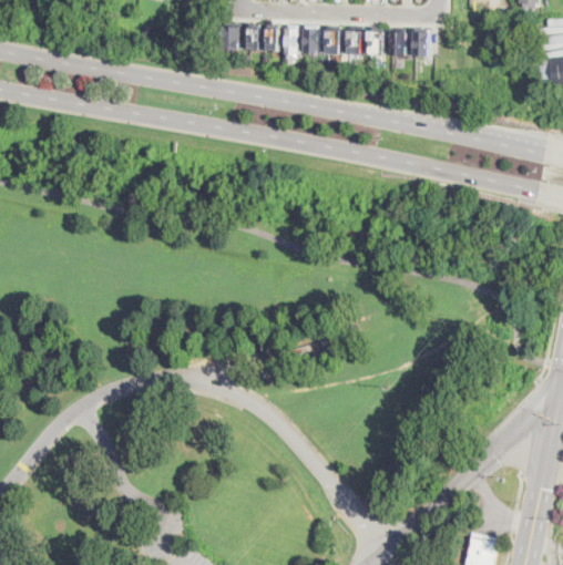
[(538,0),(538,6),(534,6),(534,10),(521,9),(522,6),(518,6),(518,0),(538,0)]
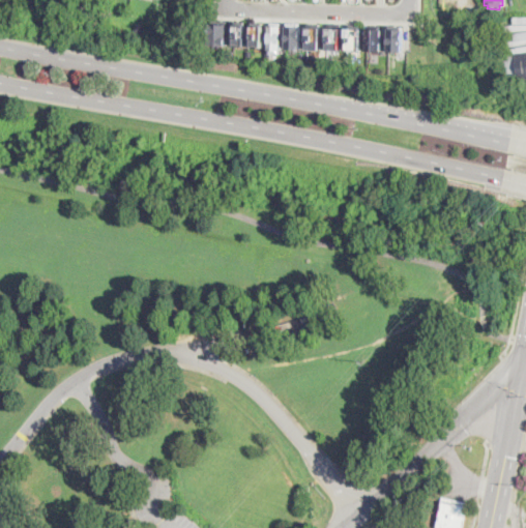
[(278,24),(278,27),(279,27),(279,51),(276,51),(276,55),(267,55),(267,51),(266,51),(266,26),(267,26),(267,24),(278,24)]
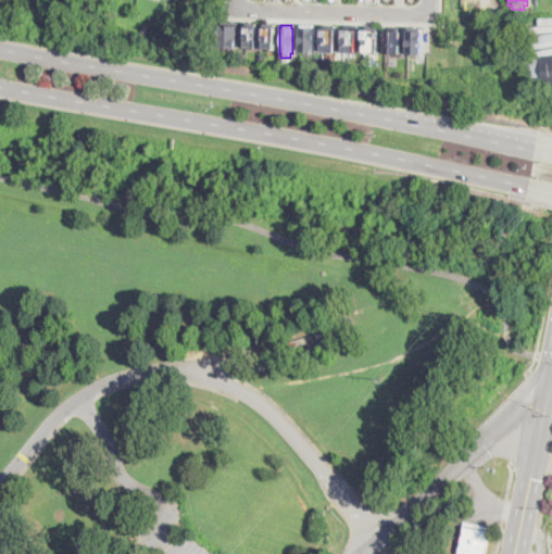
[(236,26),(235,49),(217,48),(218,26),(236,26)]
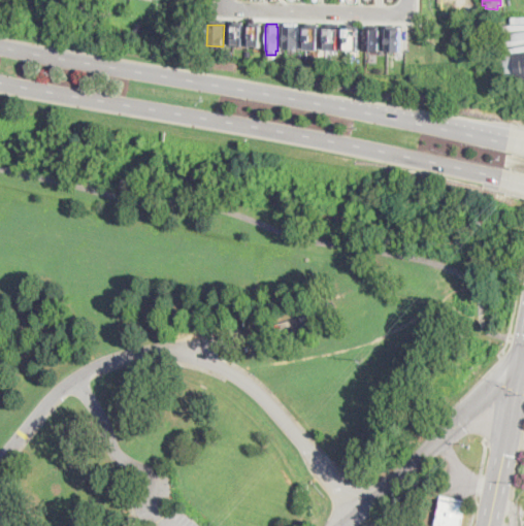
[(242,26),(241,46),(230,46),(231,26),(242,26)]
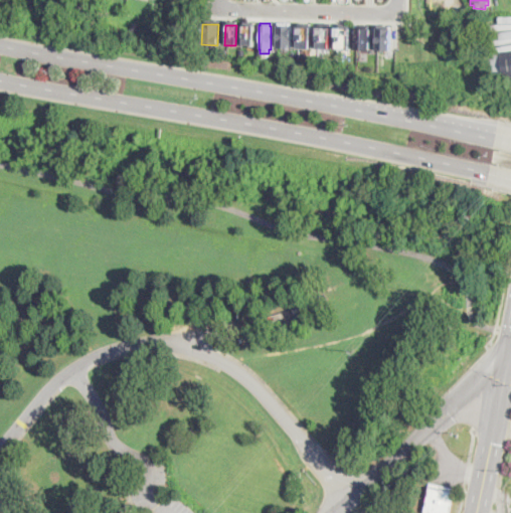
[(252,26),(252,45),(242,45),(242,26),(252,26)]
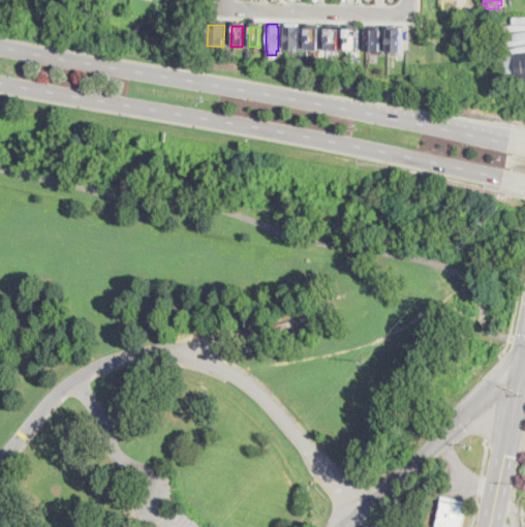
[(298,50),(283,49),(283,27),(299,27),(298,50)]
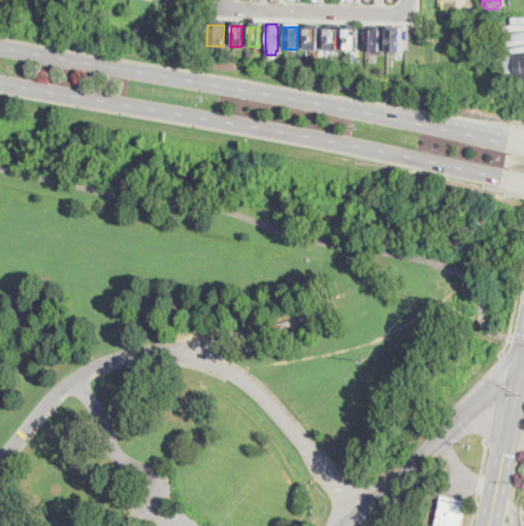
[(398,27),(398,30),(399,30),(399,53),(384,53),(385,30),(386,30),(386,27),(398,27)]
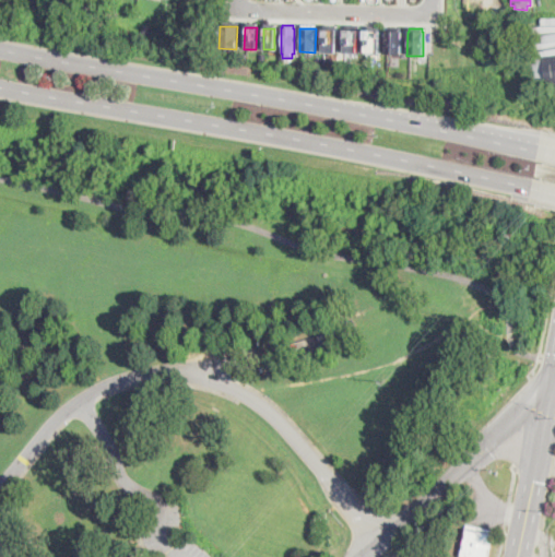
[(335,54),(321,54),(322,30),(335,31),(335,54)]
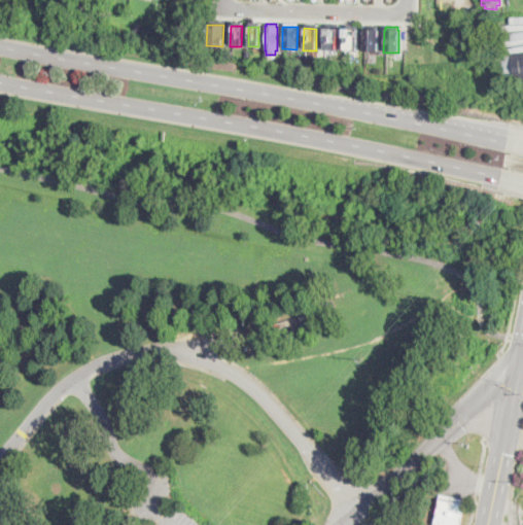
[(336,29),(336,50),(322,50),(322,29),(336,29)]
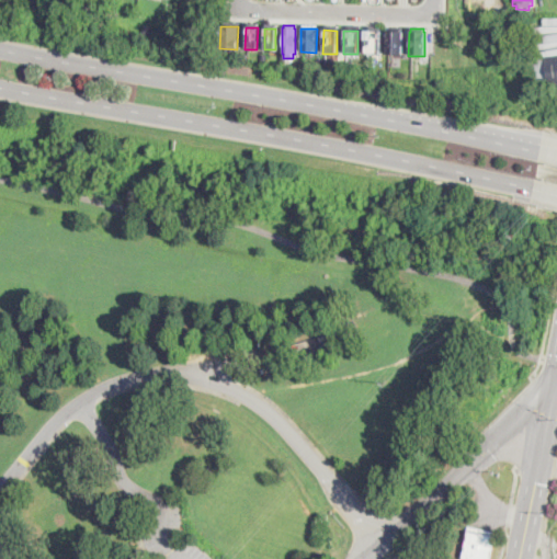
[(379,54),(365,54),(366,31),(381,31),(379,54)]
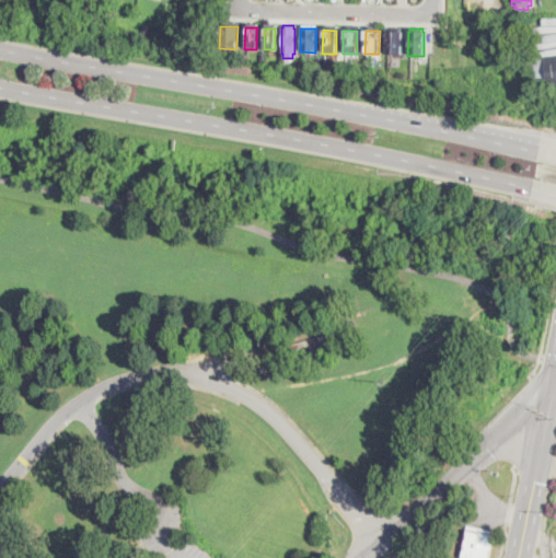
[(401,56),(385,55),(385,32),(401,32),(401,56)]
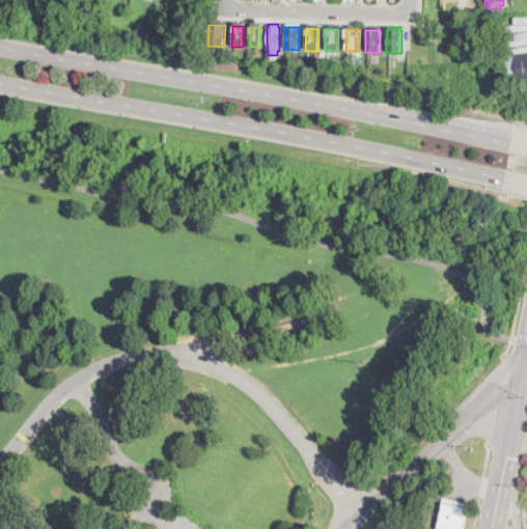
[(526,81),(517,83),(516,83),(512,57),(526,54),(526,81)]
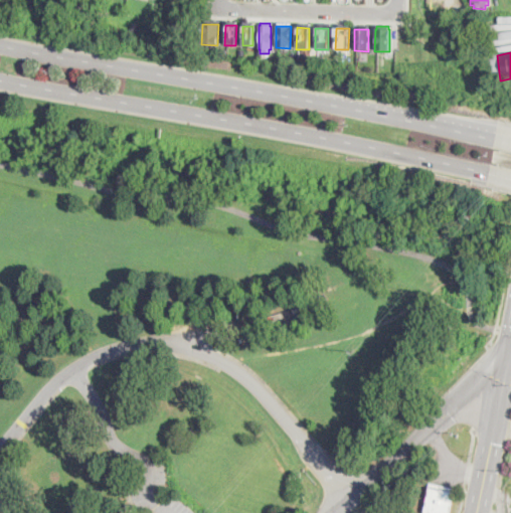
[(453,490),(448,512),(420,512),(427,485),(453,490)]
